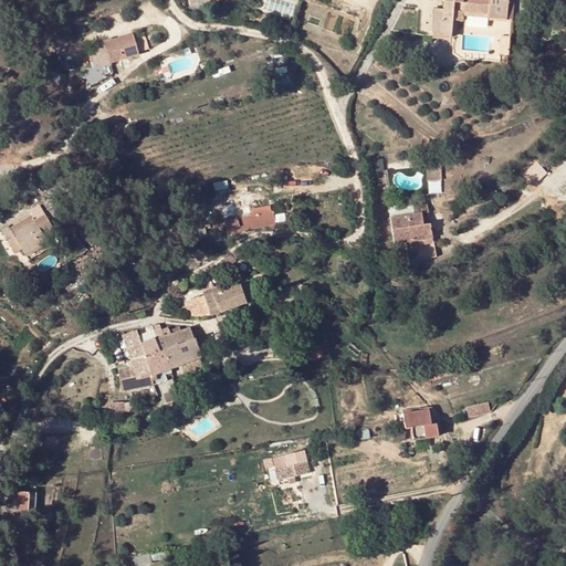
[(436,0),(436,2),(443,2),(443,10),(435,9),(432,37),(451,39),(451,37),(453,11),(464,12),(489,14),(489,19),(506,20),(509,2),(491,1),(491,0),(436,0)]
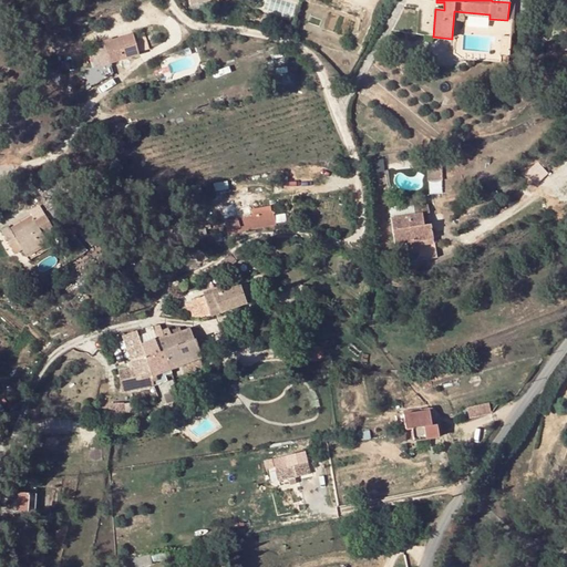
[(464,22),(465,17),(465,12),(454,11),(452,37),(457,38),(459,22),(464,22)]
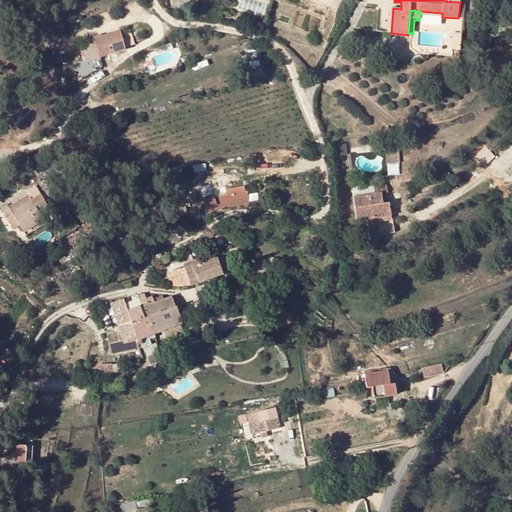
[(92,38),(98,57),(125,49),(119,31),(92,38)]
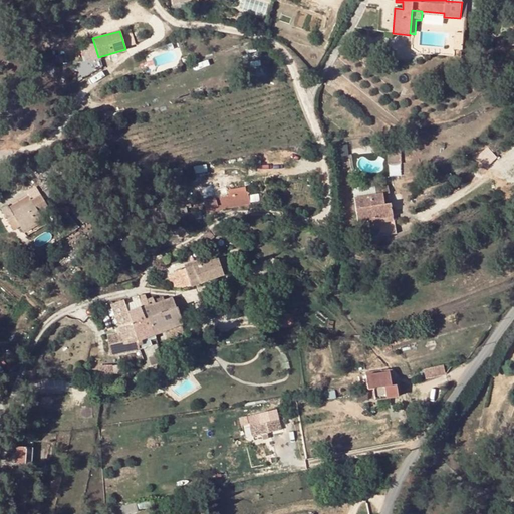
[(98,57),(71,64),(77,82),(101,68),(100,63),(98,57)]
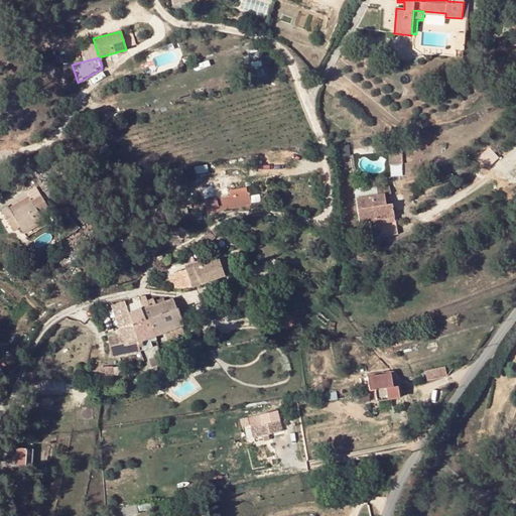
[(402,146),(389,146),(389,166),(402,166),(402,146)]
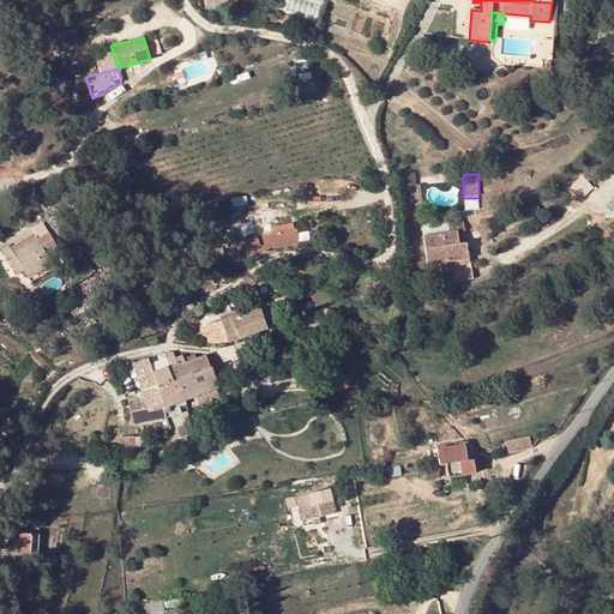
[(257,236),(246,239),(245,240),(247,254),(298,244),(295,229),(293,230),(292,224),(286,226),(287,232),(277,233),(257,236)]
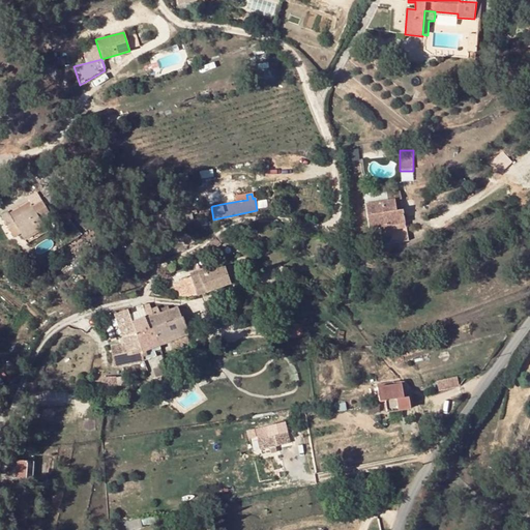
[(370,228),(383,226),(405,223),(403,209),(396,210),(394,199),(388,200),(366,203),(370,228)]
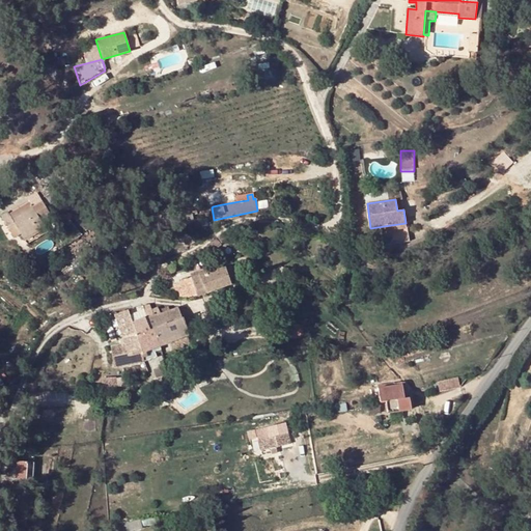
[(24,239),(45,226),(40,219),(50,214),(43,201),(12,219),(8,212),(1,216),(6,225),(12,222),(16,227),(23,240),(24,239)]
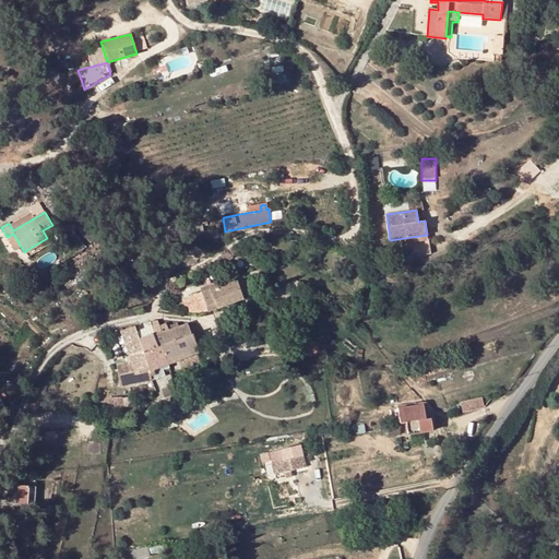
[(62,230),(55,236),(59,241),(66,236),(62,230)]
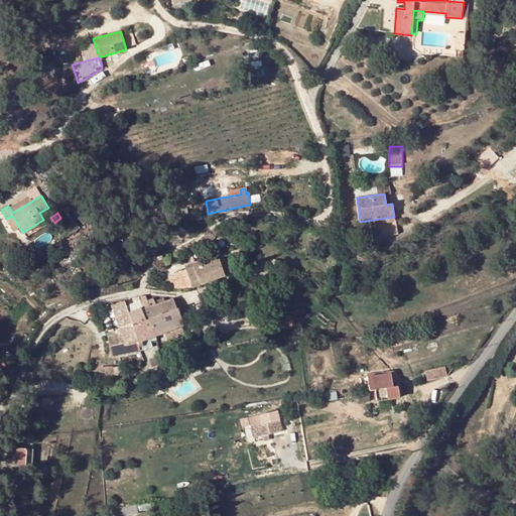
[(80,228),(68,214),(60,220),(72,234),(80,228)]
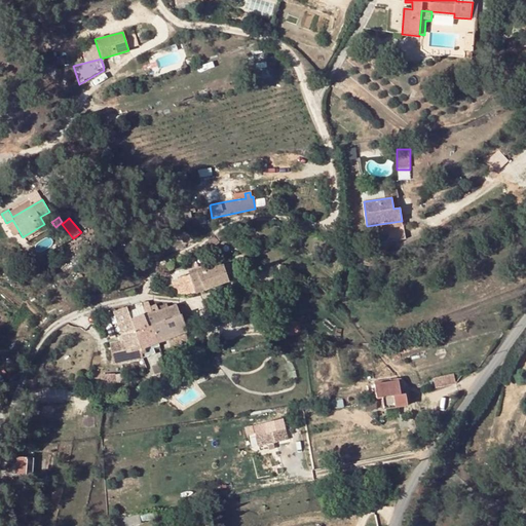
[(12,220),(6,223),(10,229),(15,225),(12,220)]
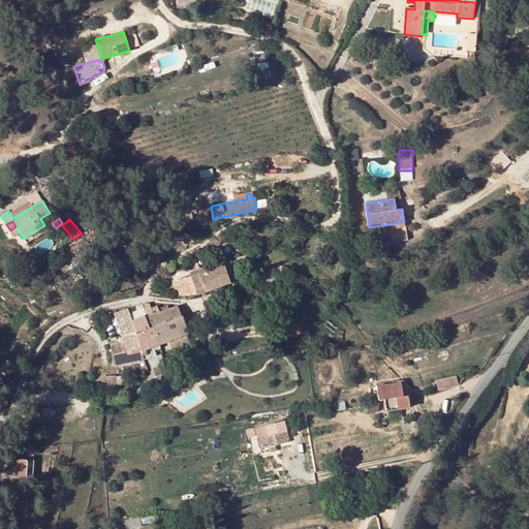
[(404,222),(382,225),(383,230),(405,227),(404,222)]
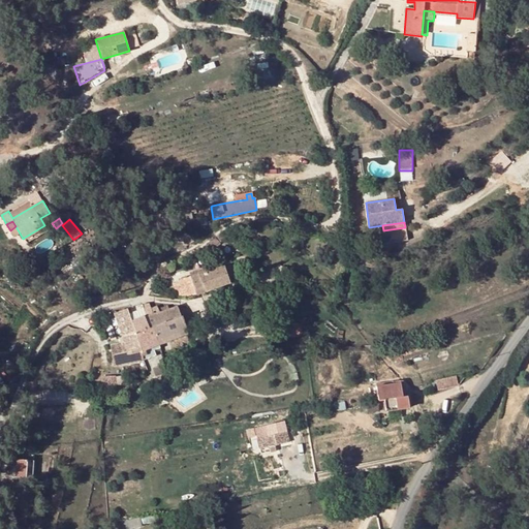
[(406,240),(405,227),(383,230),(385,243),(406,240)]
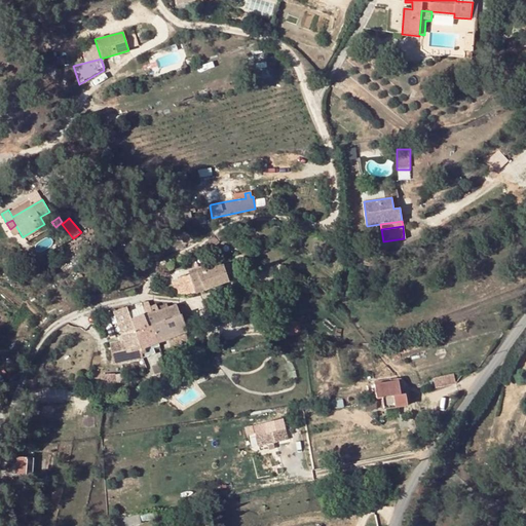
[(219,233),(214,236),(218,241),(226,235),(222,231),(219,233)]
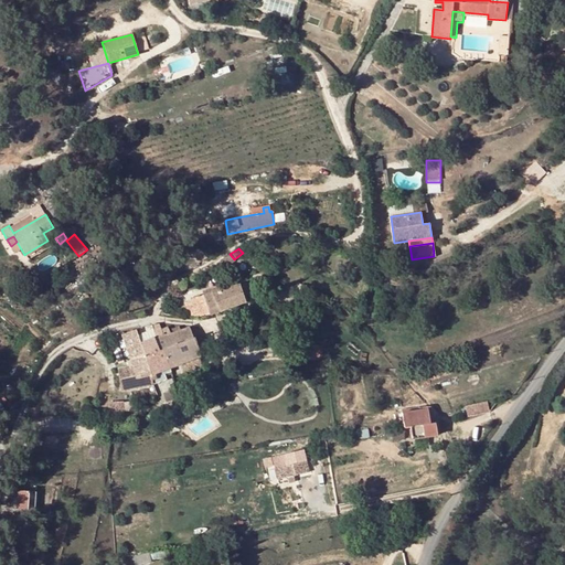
[(195,249),(188,255),(195,264),(202,257),(195,249)]
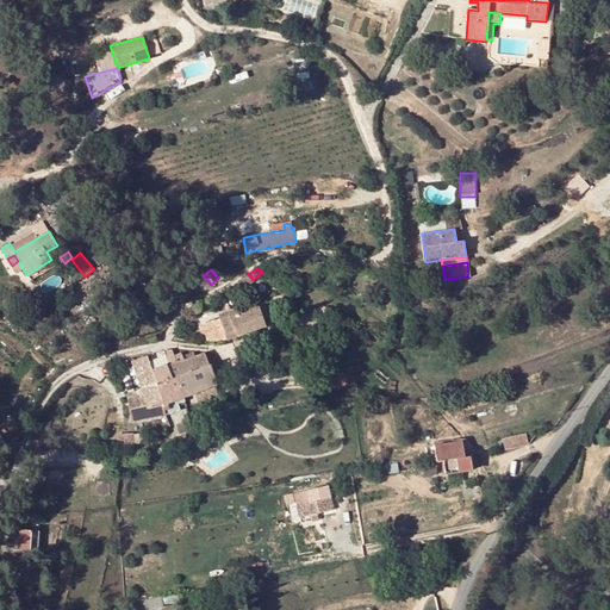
[(199,328),(204,342),(213,343),(241,334),(271,324),(265,305),(249,310),(221,321),(199,328)]
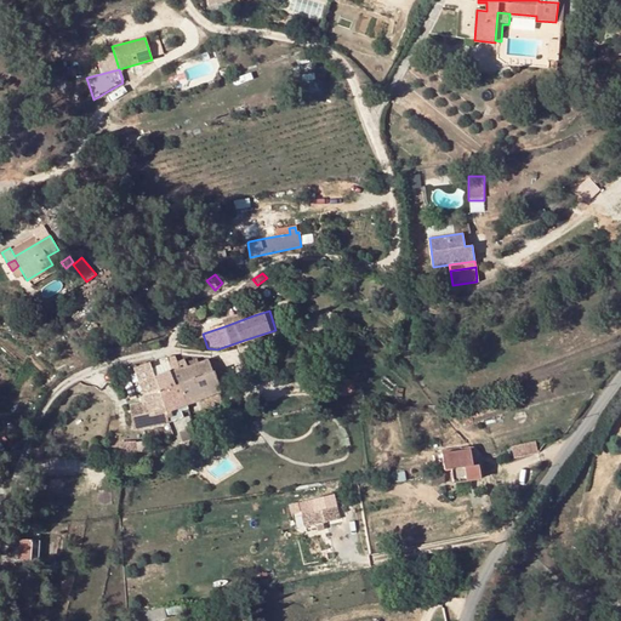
[(222,320),(224,326),(254,315),(252,311),(222,320)]
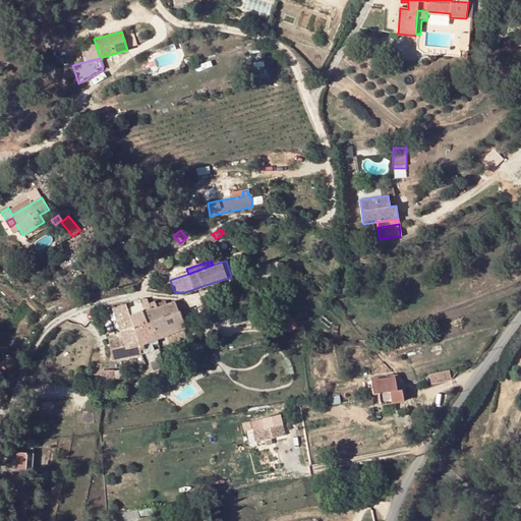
[(152,323),(178,313),(174,302),(166,304),(165,301),(159,303),(159,306),(157,306),(154,301),(148,303),(149,304),(151,309),(145,310),(146,313),(149,324),(152,323)]
